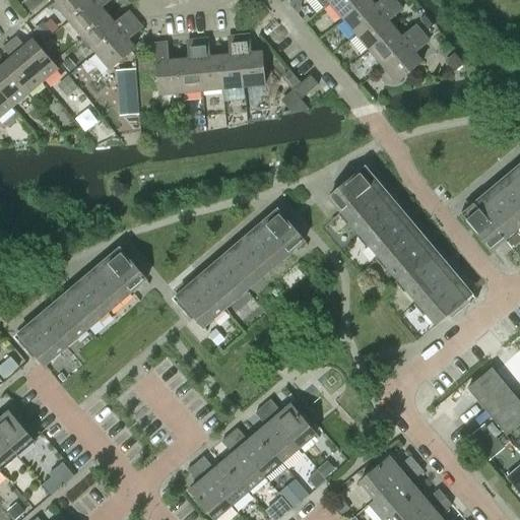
[(61,0),(56,5),(69,21),(94,0),(61,0)]
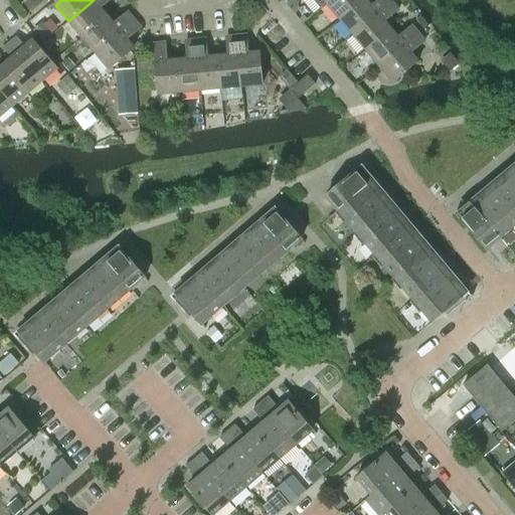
[(94,0),(68,21),(81,37),(107,16),(100,8),(109,0),(94,0)]
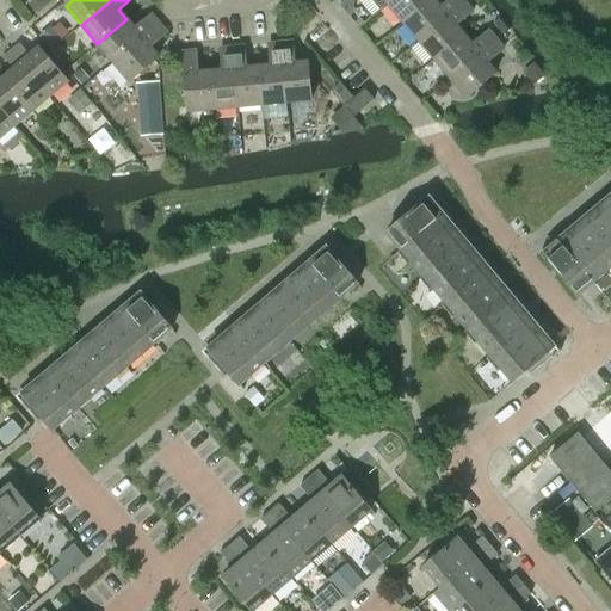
[(369,0),(378,11),(387,4),(388,6),(394,0),(369,0)]
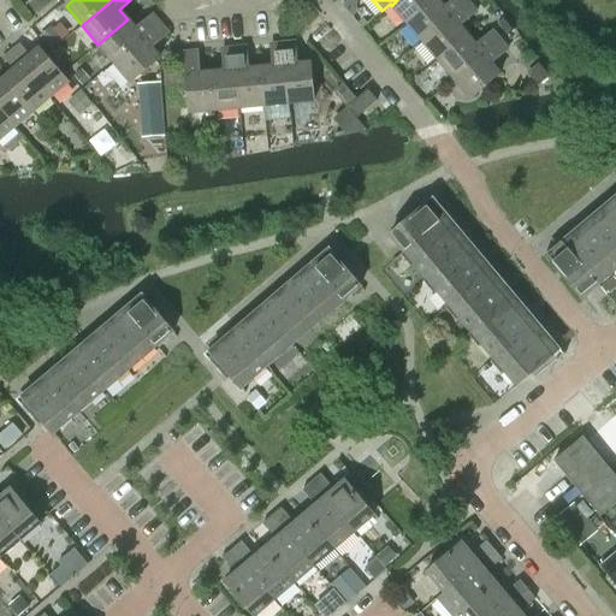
[(397,0),(391,6),(407,25),(437,0),(397,0)]
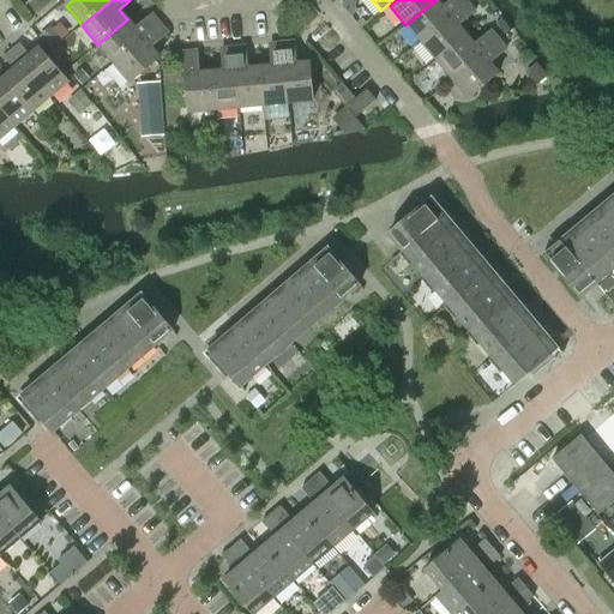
[(437,0),(435,0),(405,25),(421,43),(468,5),(464,0),(452,0),(444,7),(437,0)]
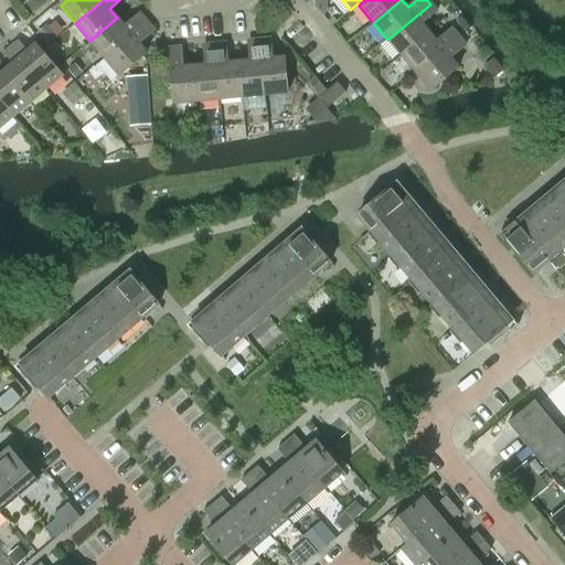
[(430,4),(387,40),(402,57),(430,34),(423,24),(437,12),(430,4)]
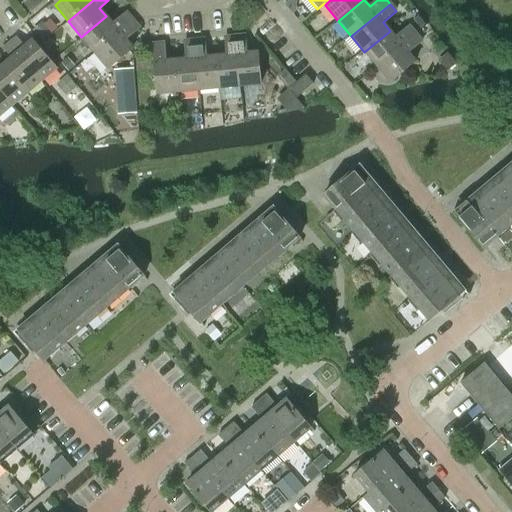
[(106,16),(81,37),(93,52),(133,20),(127,14),(113,25),(106,16)]
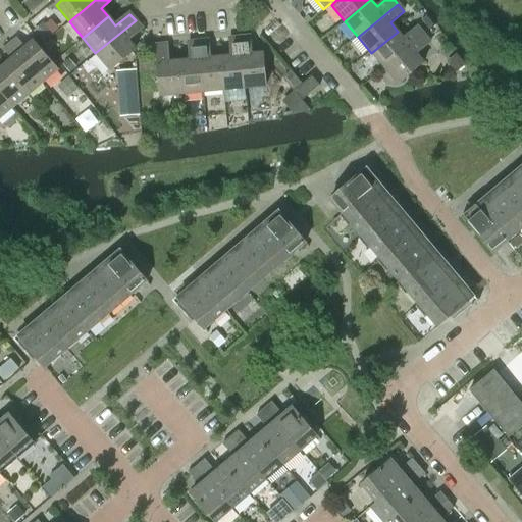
[(136,20),(95,53),(109,71),(136,50),(127,41),(142,30),(136,20)]
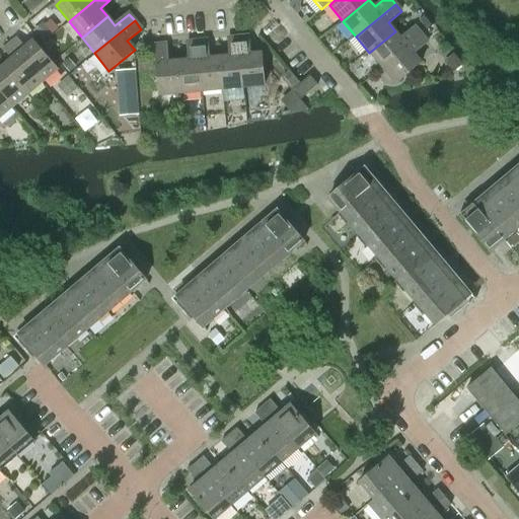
[(395,31),(369,53),(382,68),(422,35),(415,27),(401,39),(395,31)]
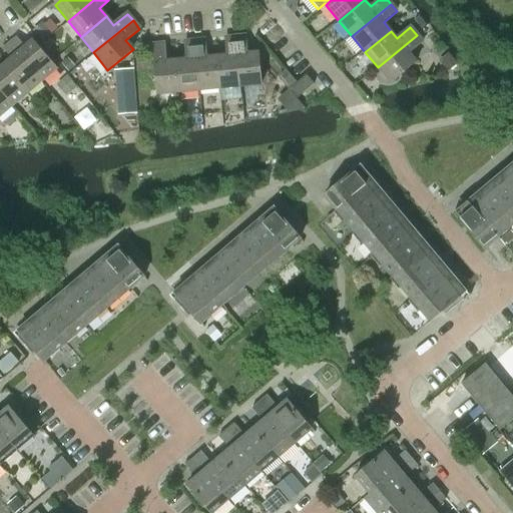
[(417,35),(378,67),(392,83),(417,62),(410,53),(423,42),(417,35)]
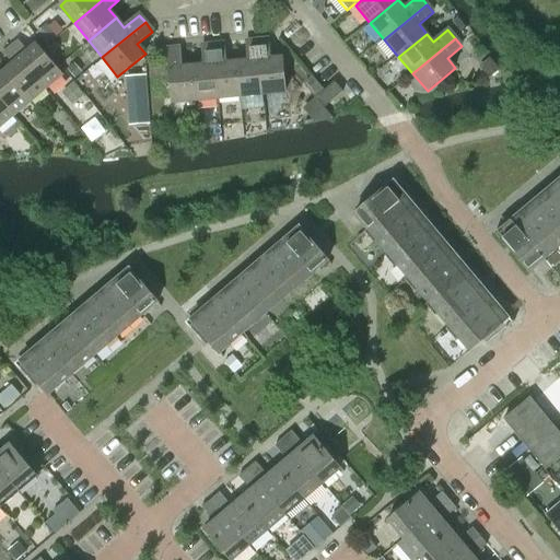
[(252,42),(257,96),(286,93),(282,57),(269,58),(268,39),(252,42)]
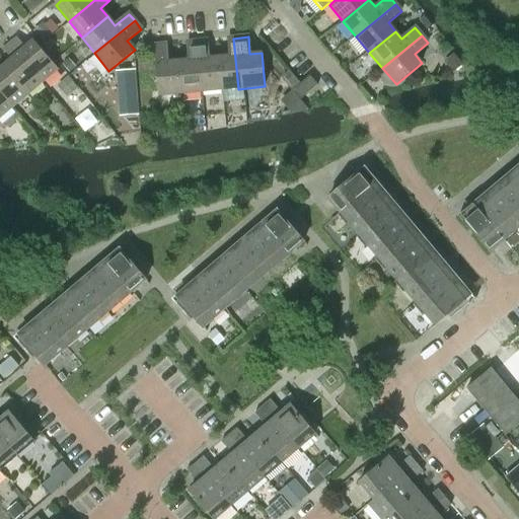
[(9,44),(43,82),(58,70),(33,40),(25,47),(17,38),(9,44)]
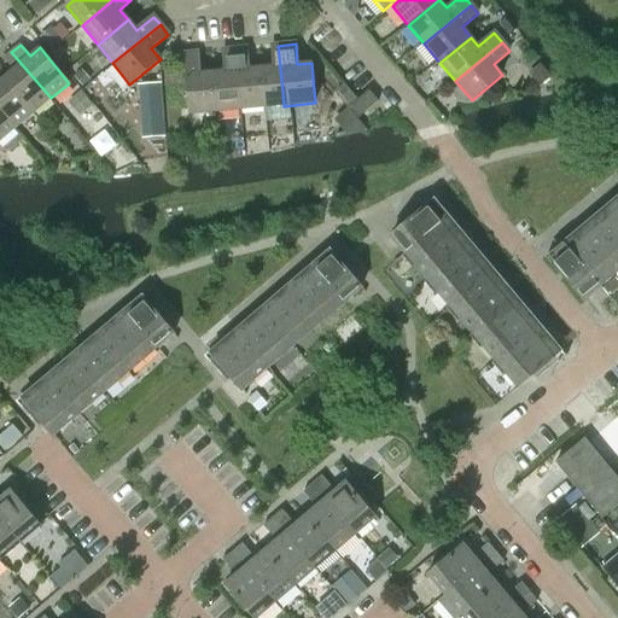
[(256,68),(260,108),(284,106),(278,46),(272,46),(273,66),(256,68)]
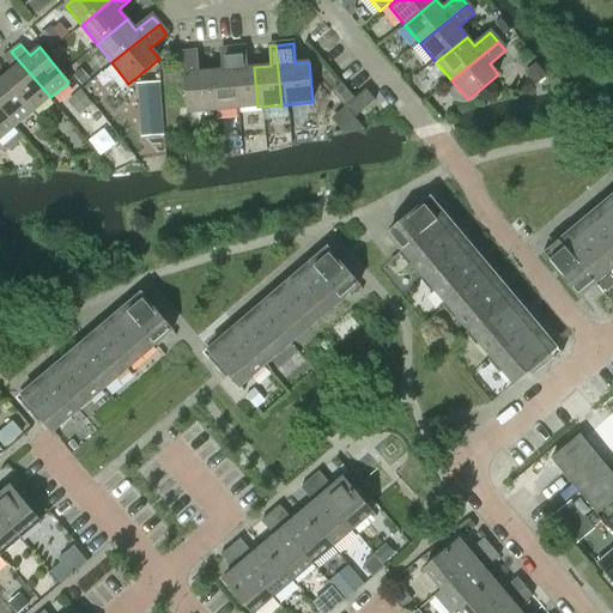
[(226,49),(232,109),(258,107),(254,67),(247,67),(244,48),(226,49)]
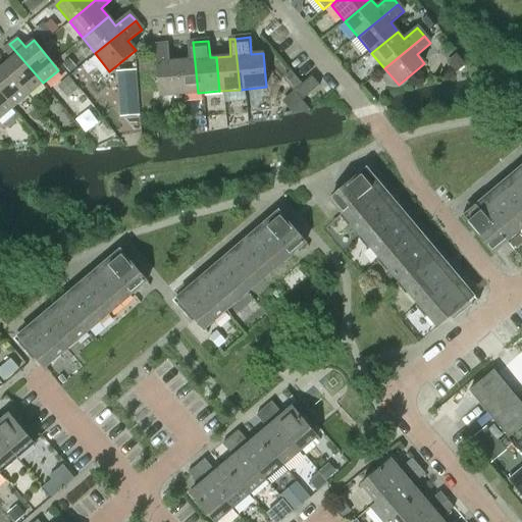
[(174,61),(177,95),(198,93),(193,42),(188,43),(190,59),(174,61)]
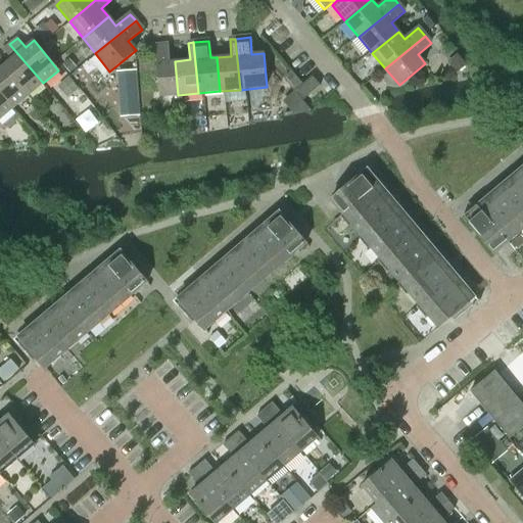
[(3,65),(27,96),(43,83),(9,44),(3,49),(11,59),(3,65)]
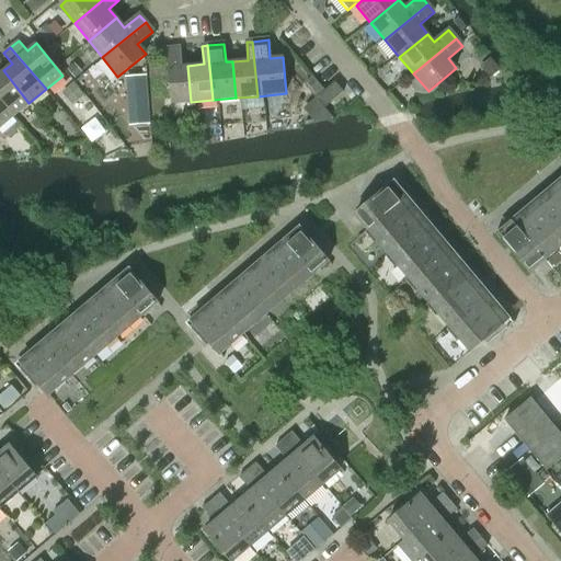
[(173,104),(191,102),(187,66),(181,66),(179,48),(169,48),(171,67),(170,67),(173,104)]
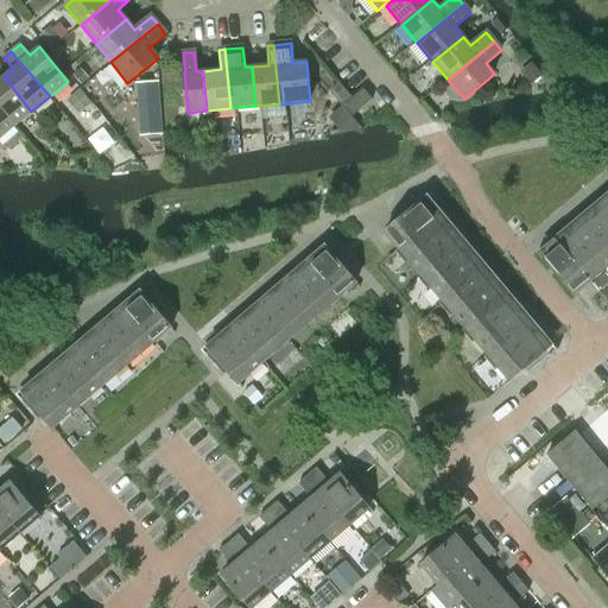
[(521,70),(532,83),(544,74),(533,59),(521,70)]
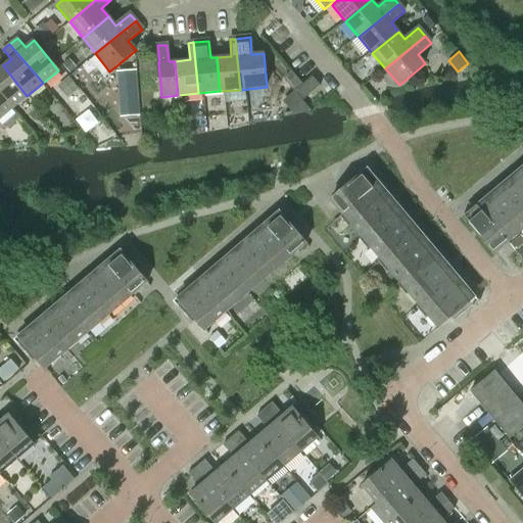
[(0,93),(12,108),(27,96),(3,65),(0,67),(0,93)]
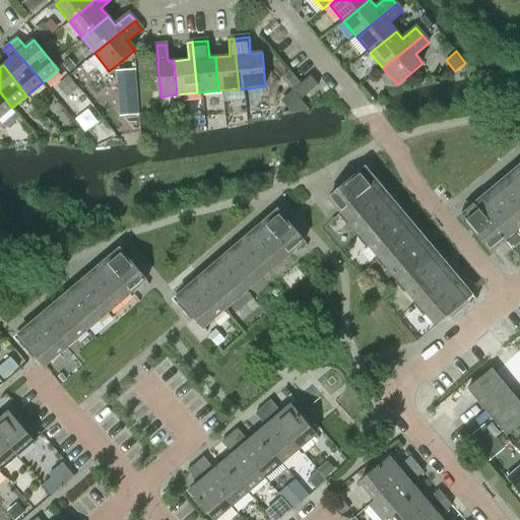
[(311,75),(294,89),(302,99),(318,84),(311,75)]
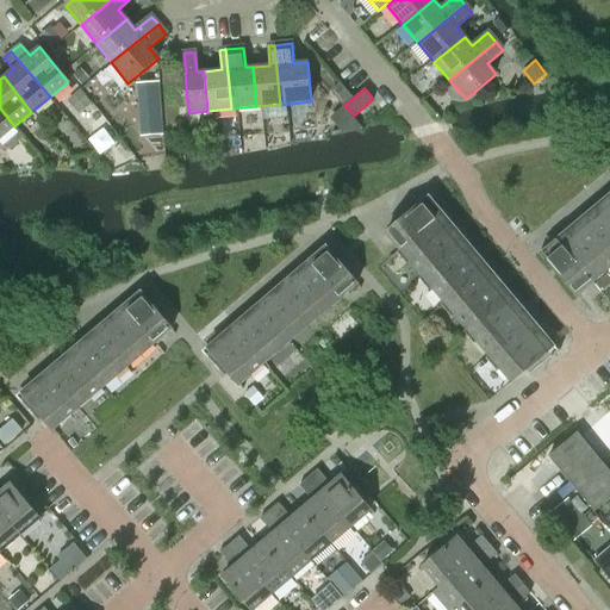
[(0,137),(14,126),(0,109),(0,137)]
